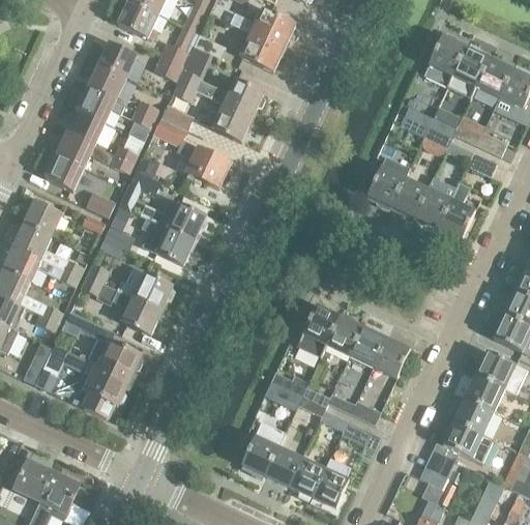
[(128,0),(128,1),(158,16),(166,0),(128,0)]
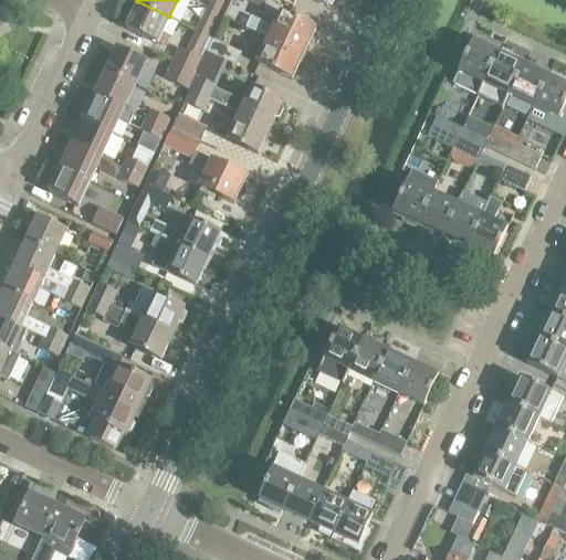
[(210,0),(208,4),(219,10),(223,0),(210,0)]
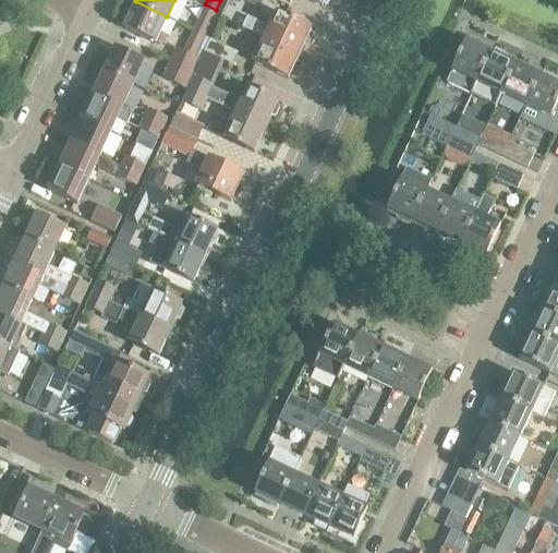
[(167,16),(135,1),(124,26),(155,40),(167,16)]
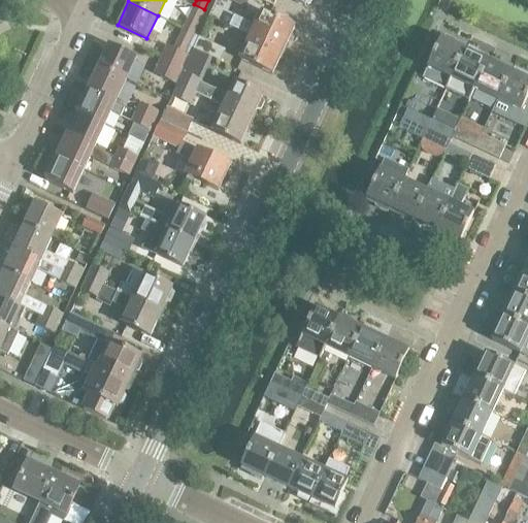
[(194,4),(184,28),(194,32),(204,9),(194,4)]
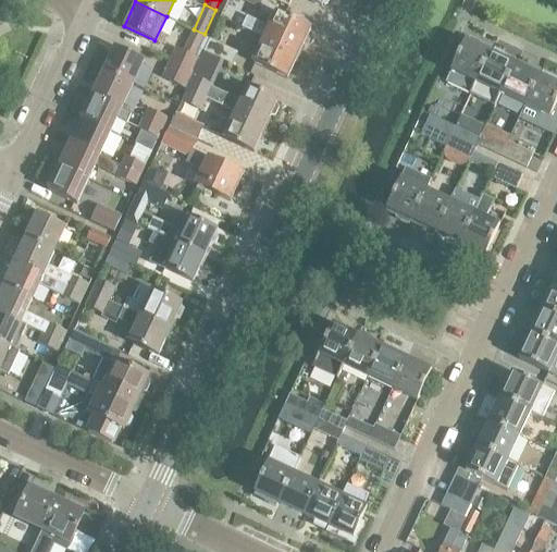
[(242,24),(264,34),(299,50),(311,25),(276,9),(269,24),(247,13),(242,24)]
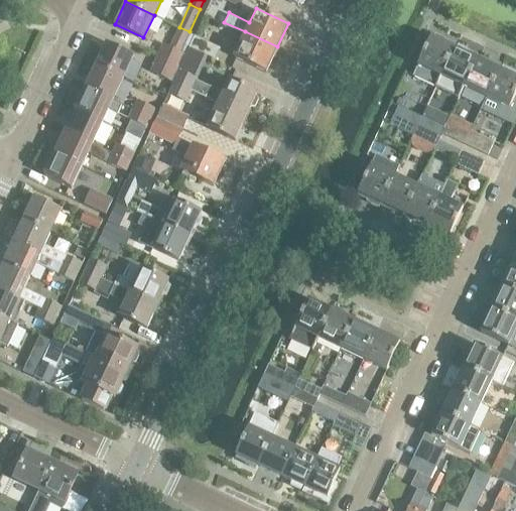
[(189,31),(179,27),(171,46),(180,50),(189,31)]
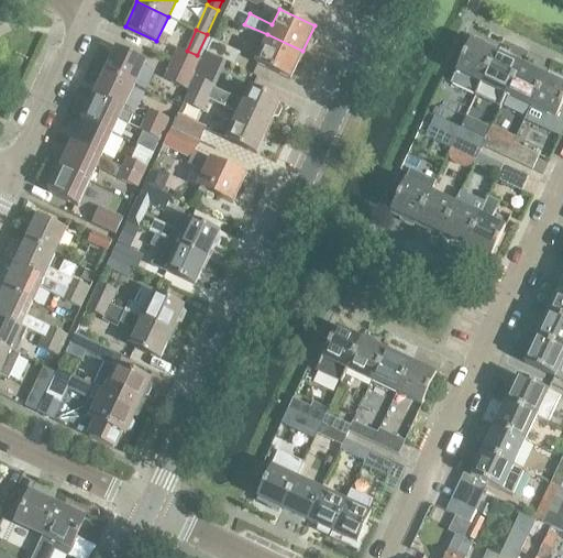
[(302,51),(267,34),(255,59),(290,76),(302,51)]
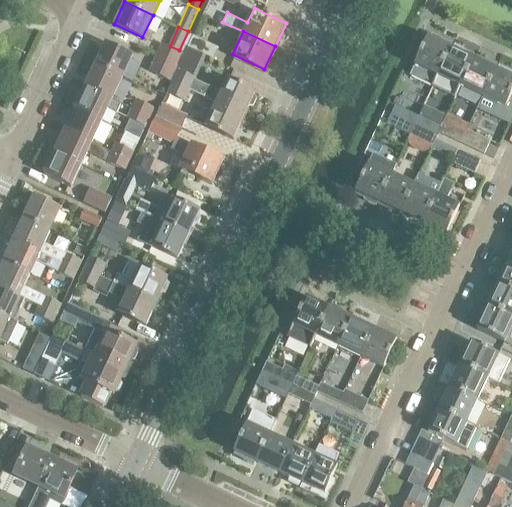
[(415,62),(438,73),(451,45),(441,40),(441,36),(433,32),(430,35),(428,34),(415,62)]
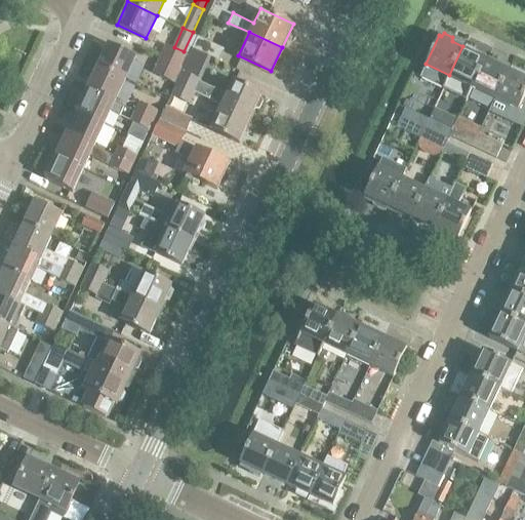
[(192,46),(219,58),(225,47),(198,34),(192,46)]
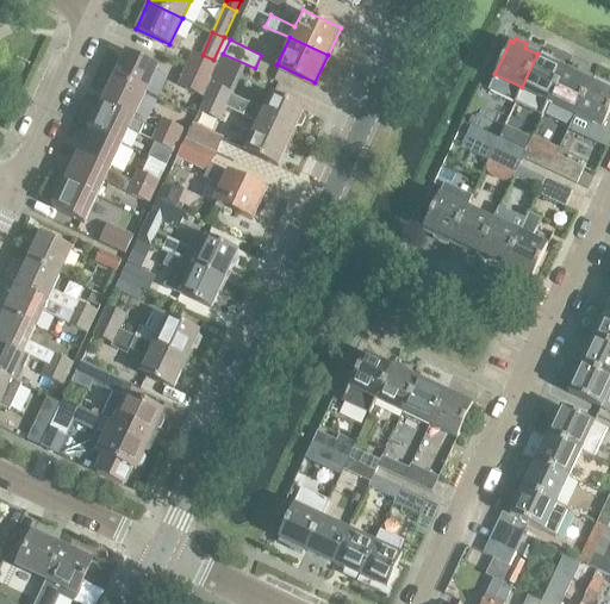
[(126,48),(113,74),(145,89),(157,62),(126,48)]
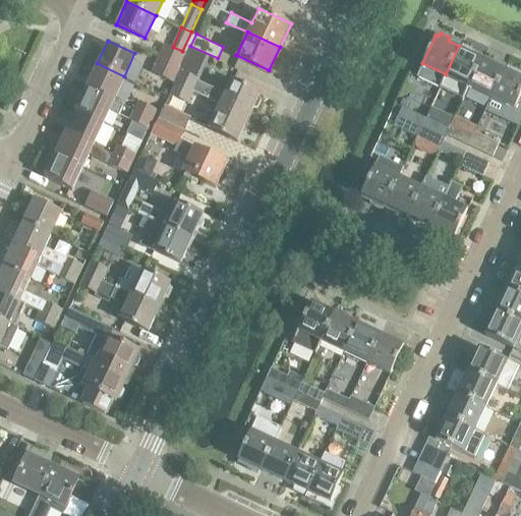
[(164,43),(158,56),(179,66),(186,53),(182,51),(173,47),(164,43)]
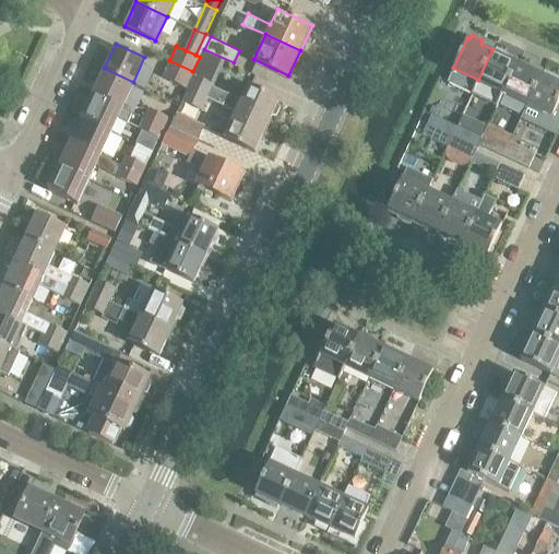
[(516,61),(506,56),(507,50),(497,46),(494,50),(492,49),(478,80),(473,91),(497,103),(502,91),(516,61)]
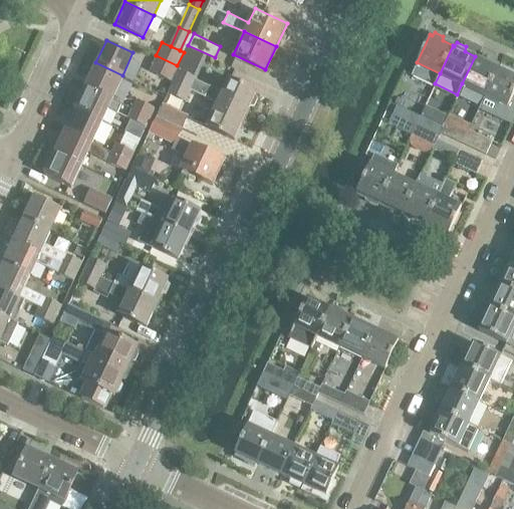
[(177,65),(156,55),(150,69),(171,78),(177,65)]
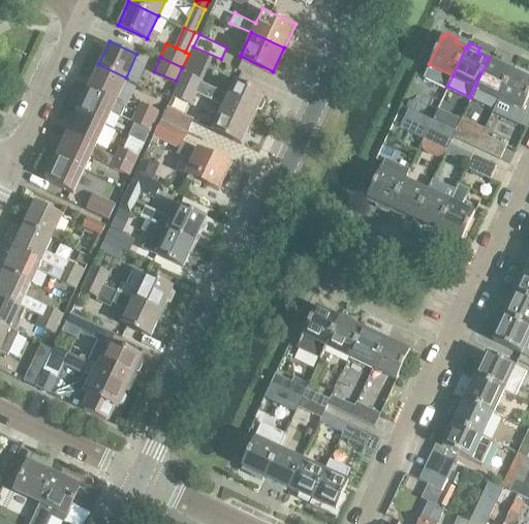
[(475,86),(499,97),(512,68),(489,58),(475,86)]
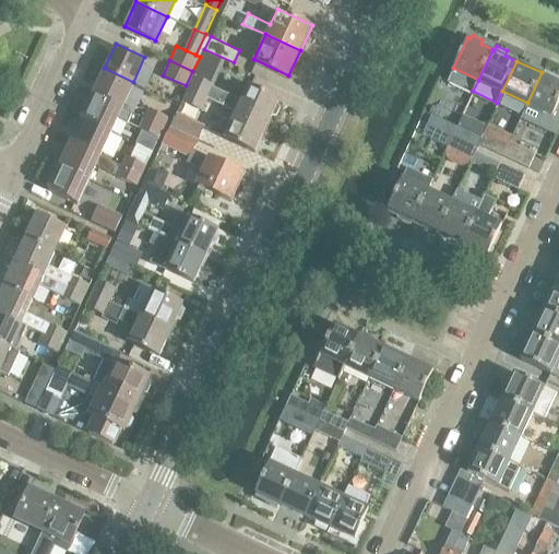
[(104,68),(93,92),(122,105),(133,82),(104,68)]
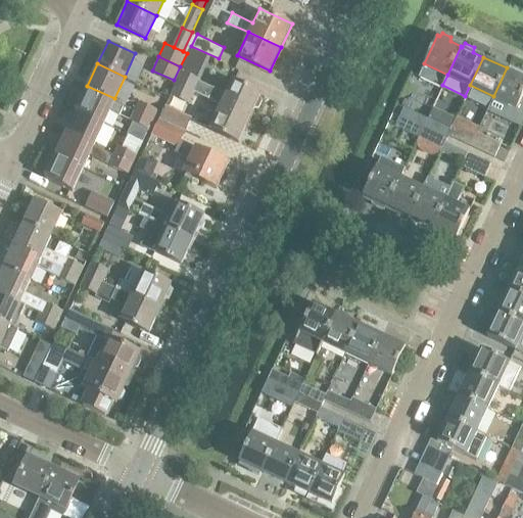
[(508,68),(507,67),(493,96),(516,106),(510,118),(520,123),(522,114),(522,93),(522,94),(522,93),(522,76),(519,74),(521,69),(510,64),(508,68)]
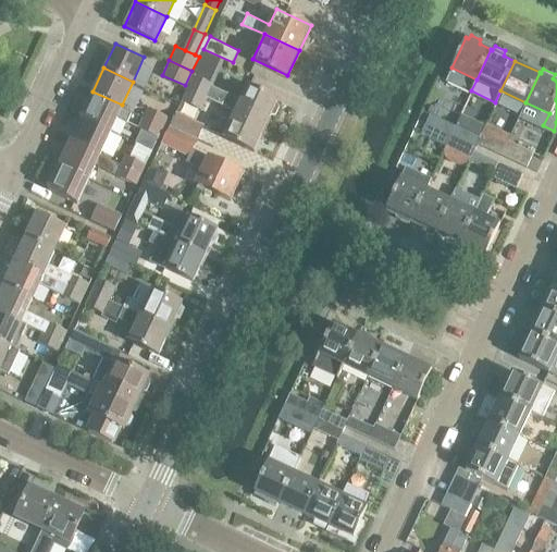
[(213,85),(214,84),(194,74),(188,87),(208,96),(213,85)]
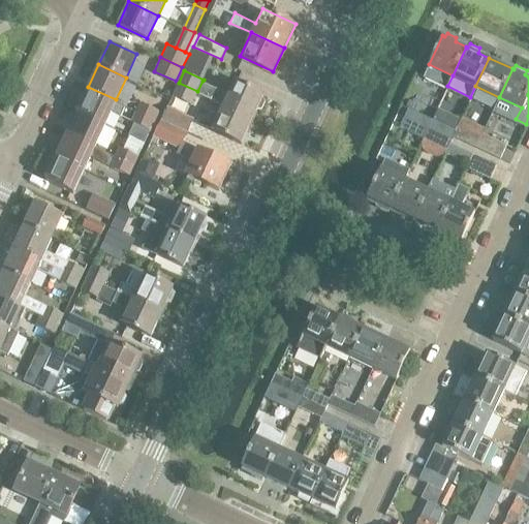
[(197,91),(224,103),(252,117),(257,106),(261,105),(266,98),(262,94),(263,92),(236,79),(228,93),(203,81),(197,91)]
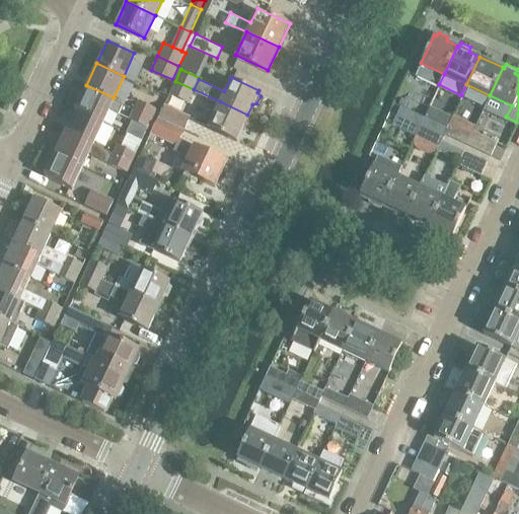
[(188,102),(194,89),(175,81),(169,93),(188,102)]
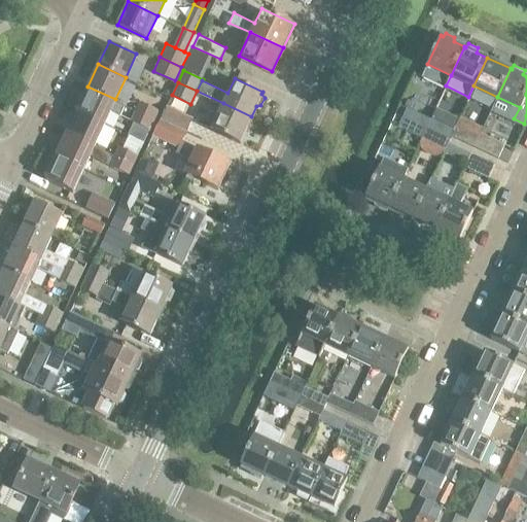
[(88,87),(77,109),(104,122),(115,99),(88,87)]
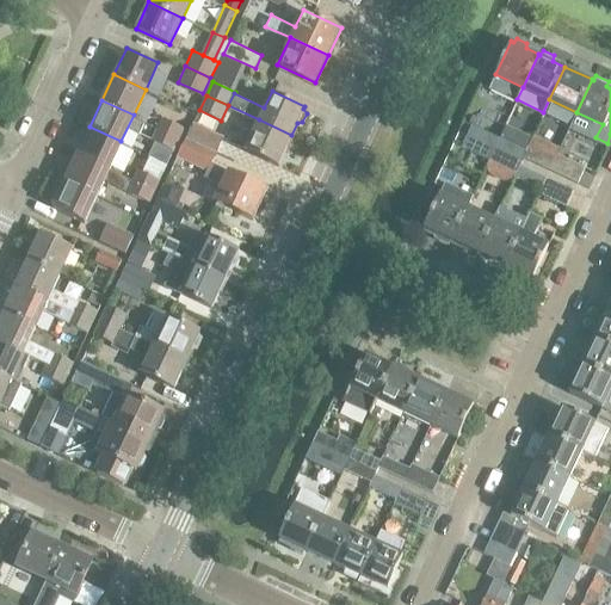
[(162,116),(156,127),(180,139),(185,127),(162,116)]
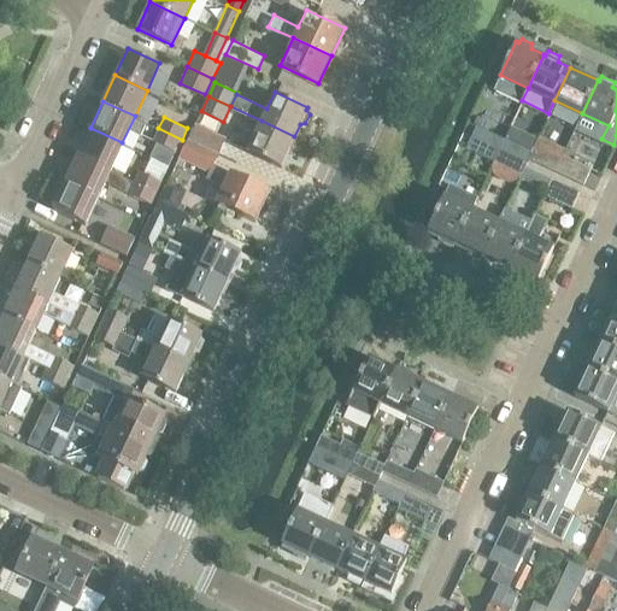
[(294,136),(262,121),(247,148),(281,164),(294,136)]
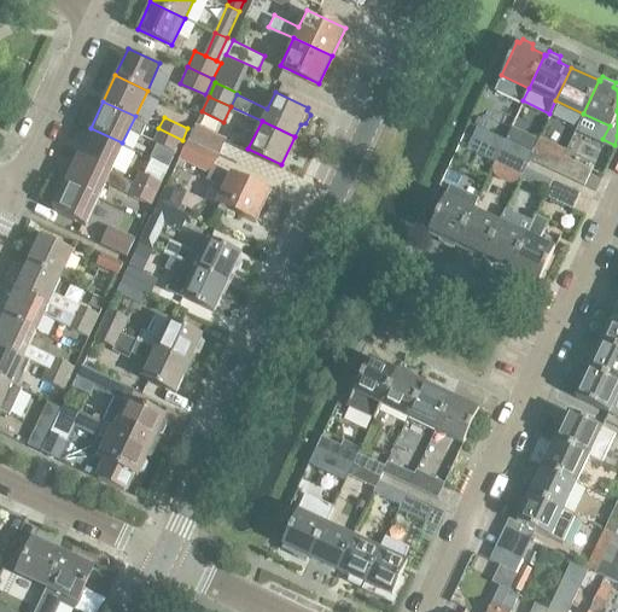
[(197,123),(188,138),(219,153),(226,138),(197,123)]
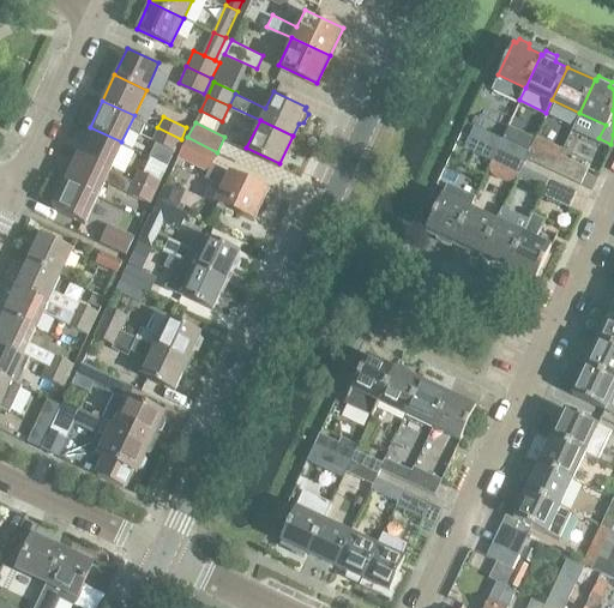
[(474,122),(469,133),(497,146),(501,136),(474,122)]
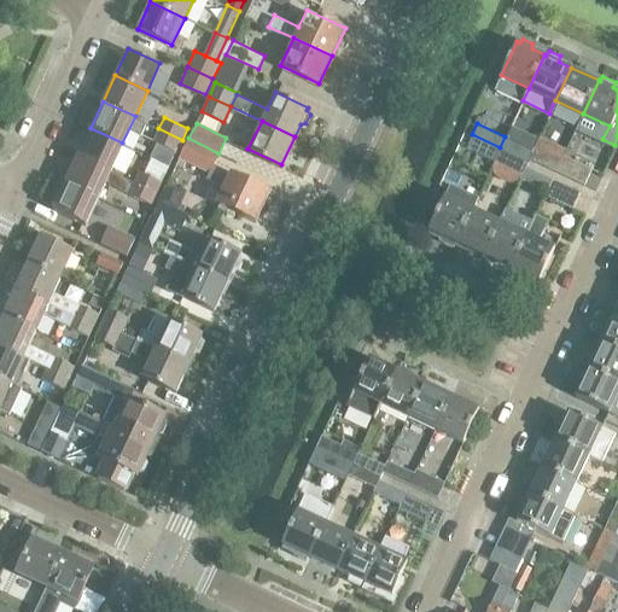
[(91,128),(79,155),(110,169),(122,143),(91,128)]
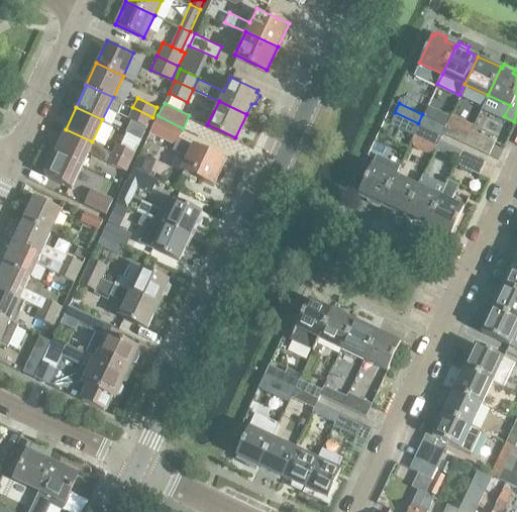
[(152,117),(132,107),(128,117),(147,126),(152,117)]
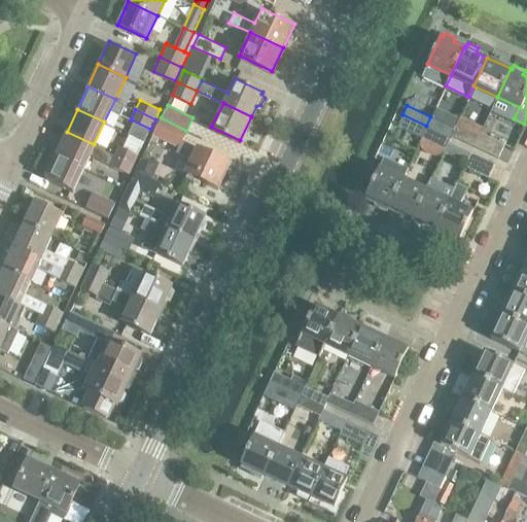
[(398,124),(422,135),(426,126),(402,114),(398,124)]
